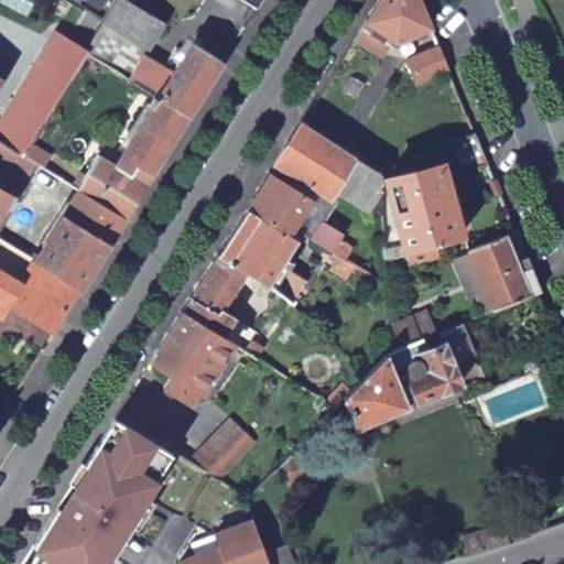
[(175,49),(164,67),(147,56),(165,24),(127,0),(117,0),(105,21),(86,53),(134,83),(161,99),(190,118),(225,62),(193,41),(185,54),(175,49)]
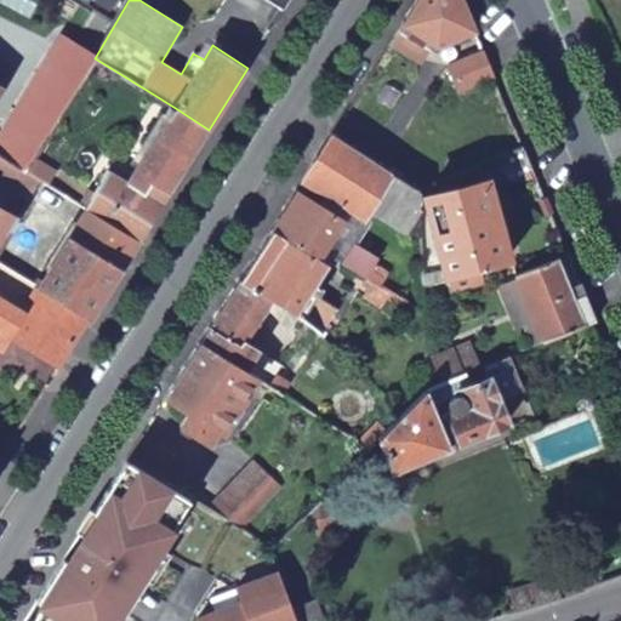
[(416,0),(400,27),(420,38),(436,49),(477,32),(463,0),(416,0)]
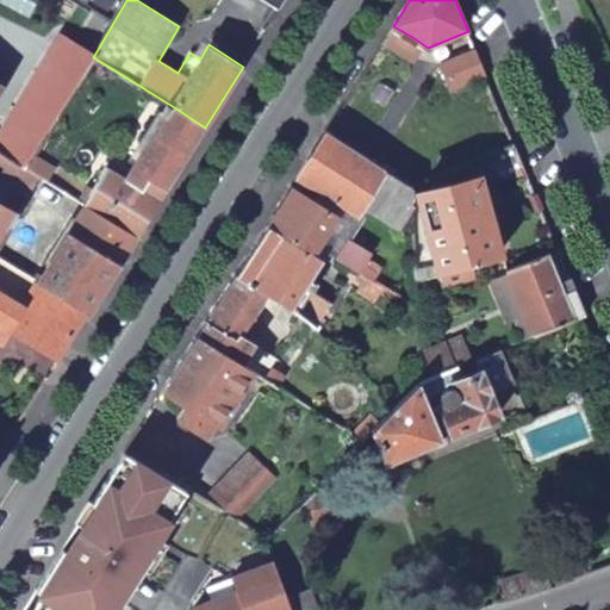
[(412,37),(393,26),(377,51),(396,63),(412,37)]
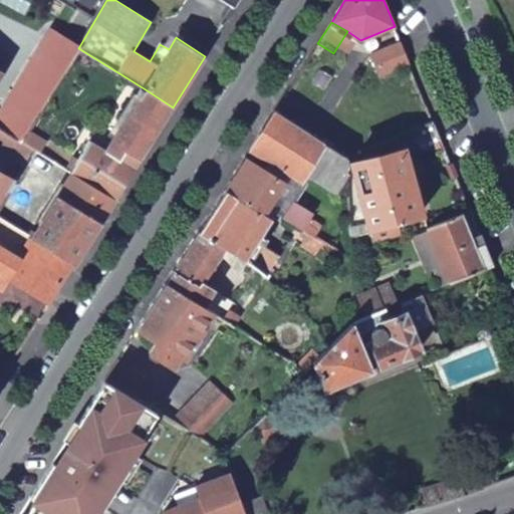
[(0,130),(20,143),(78,48),(53,32),(9,102),(0,96),(0,72),(7,61),(0,56),(0,130)]
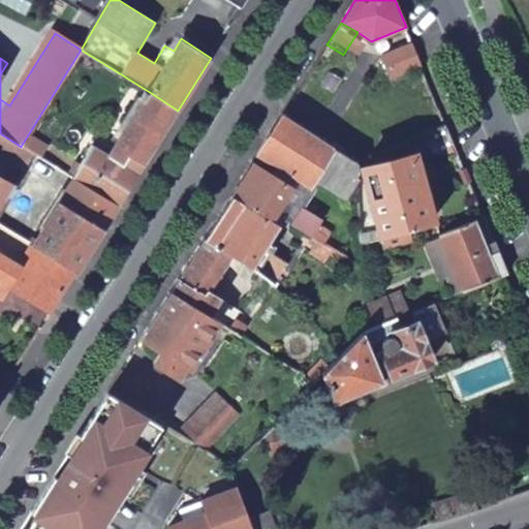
[(395,76),(423,65),(414,44),(385,56),(395,76)]
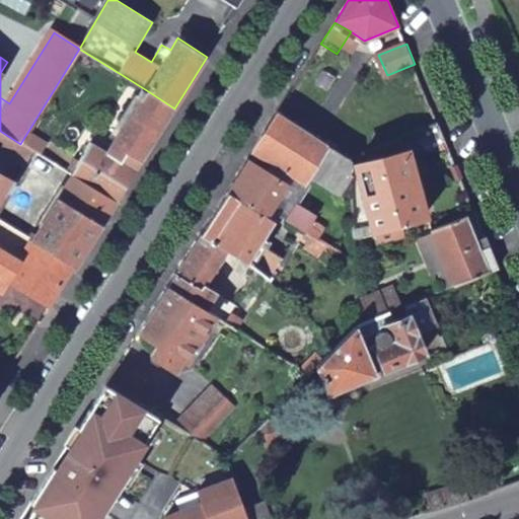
[(116,202),(174,108),(148,91),(108,153),(85,139),(124,76),(79,49),(20,144),(30,149),(71,174),(116,202)]
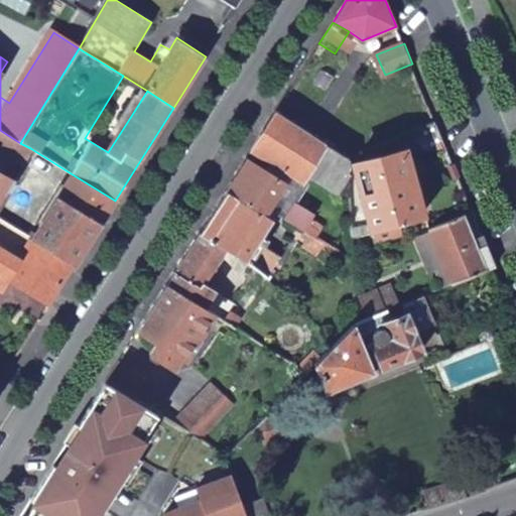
[(278,109),(252,148),(302,179),(310,166),(362,198),(364,168),(355,155),(278,109)]
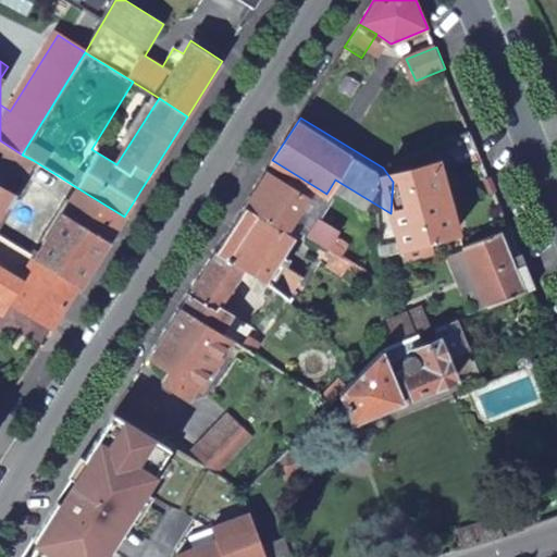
[(33,160),(22,155),(0,140),(0,164),(22,178),(33,160)]
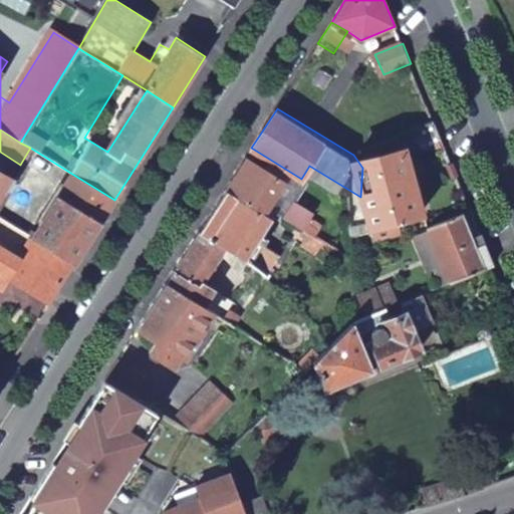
[(274,215),(355,264),(357,247),(317,222),(322,215),(291,195),(301,179),(251,148),(224,191),(271,221),(274,215)]
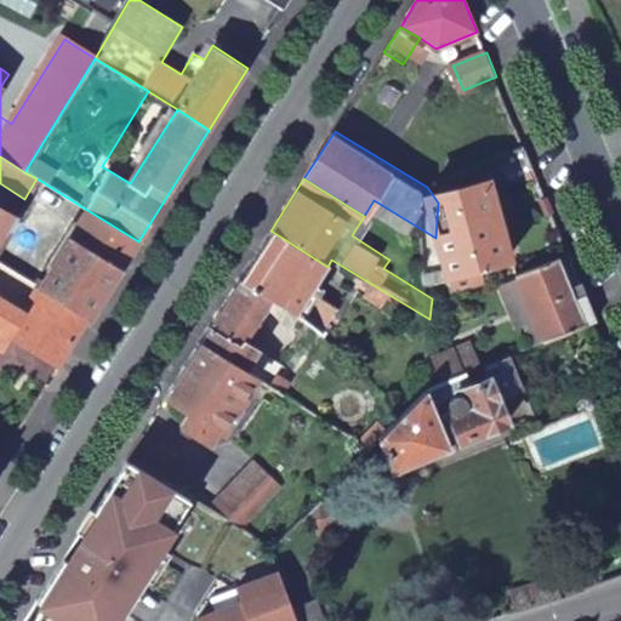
[(494,181),(444,192),(462,267),(433,274),(433,286),(460,280),(461,290),(491,284),(490,273),(488,263),(512,257),(494,181)]
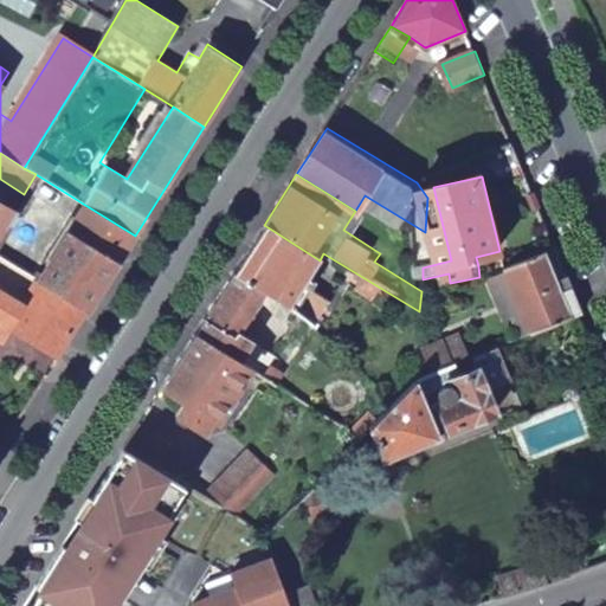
[(86,310),(135,236),(83,204),(37,278),(86,310)]
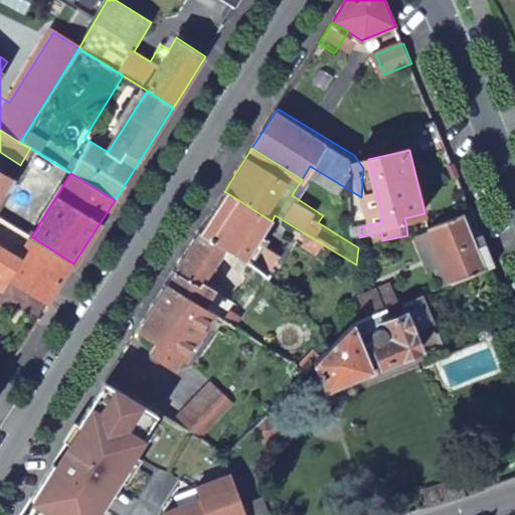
[(259,276),(266,282),(282,254),(260,240),(272,221),(224,191),(198,233),(244,263),(259,276)]
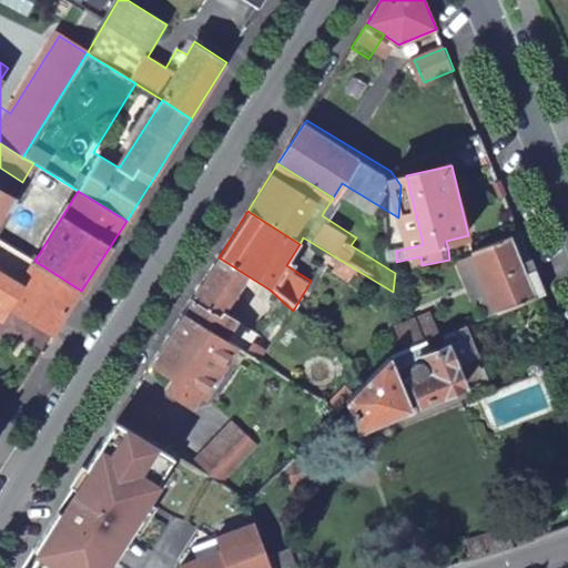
[(499,311),(546,293),(521,233),(476,250),(499,311)]
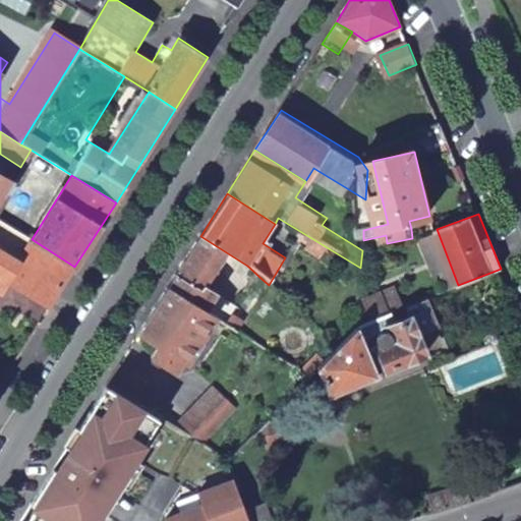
[(50,305),(74,267),(32,239),(0,220),(0,288),(7,278),(50,305)]
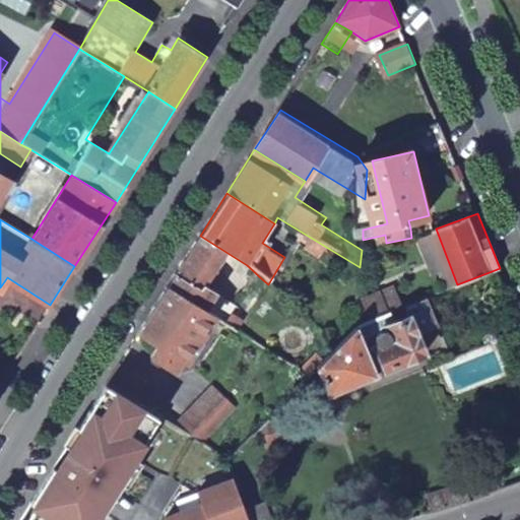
[(200,236),(169,285),(205,310),(216,290),(206,284),(217,265),(246,282),(242,288),(252,294),(261,278),(247,265),(200,236)]
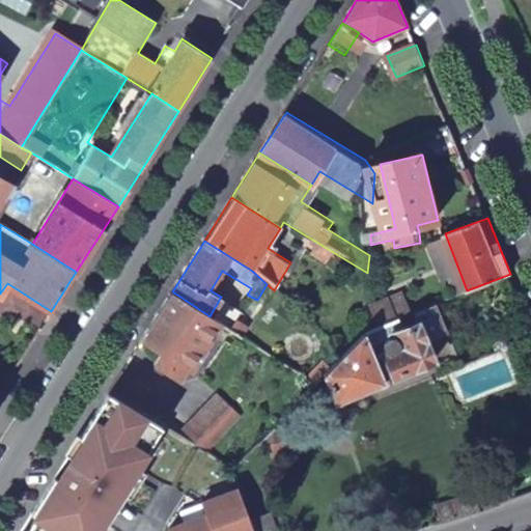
[(187,370),(219,322),(210,316),(172,291),(141,341),(187,370)]
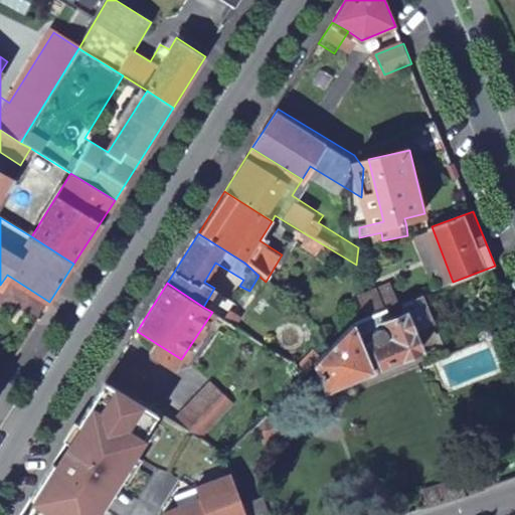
[(353,321),(332,343),(314,363),(325,389),(420,351),(402,302),(353,321)]
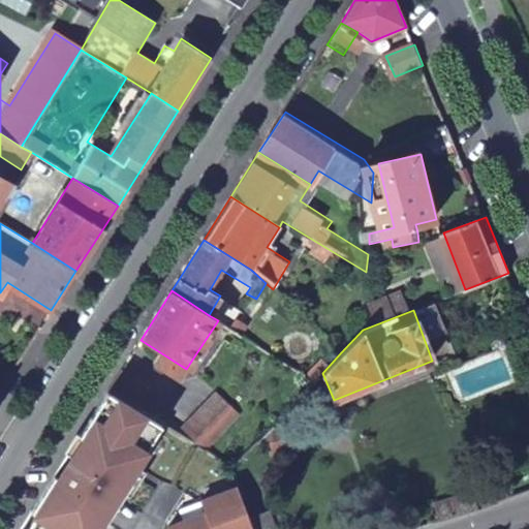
[(129,359),(121,370),(132,377),(139,365),(129,359)]
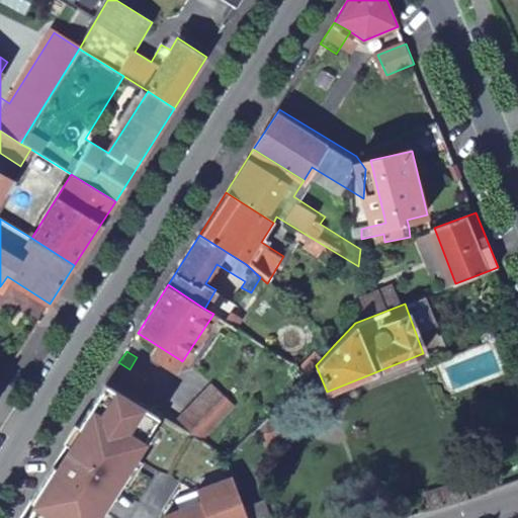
[(192,377),(177,367),(173,373),(155,361),(152,366),(186,387),(192,377)]
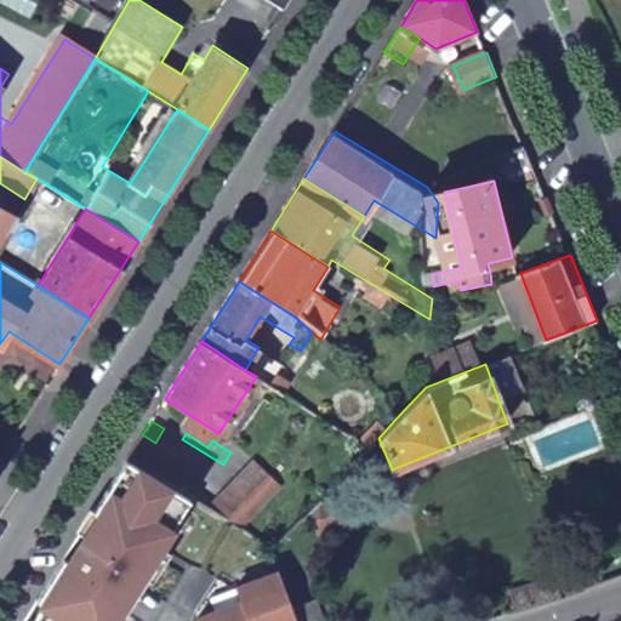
[(113,620),(192,499),(127,459),(85,527),(98,535),(89,550),(75,541),(24,620),(113,620)]
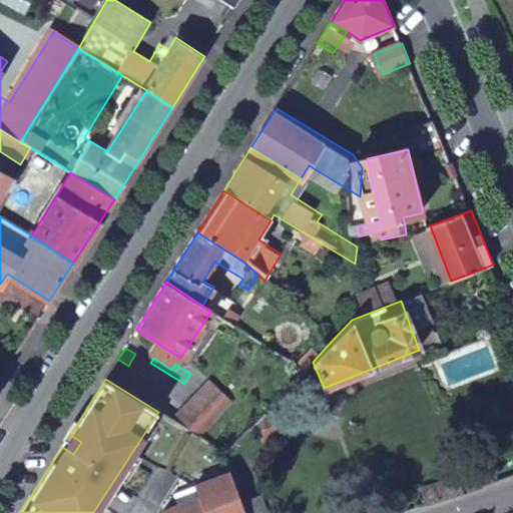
[(263,417),(249,431),(265,444),(278,430),(263,417)]
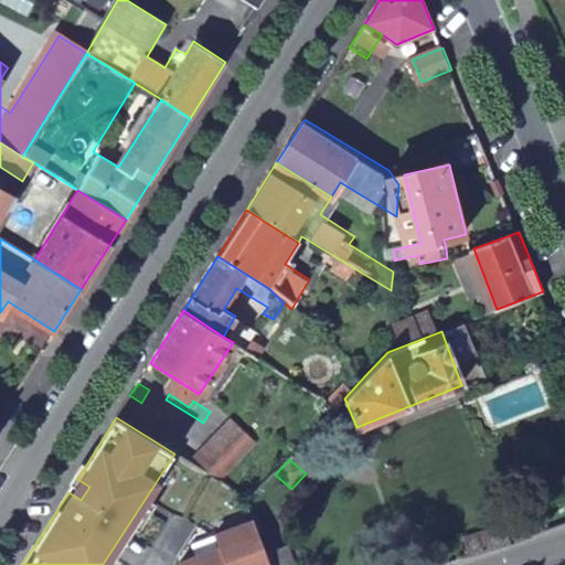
[(89,487),(77,479),(68,492),(81,500),(89,487)]
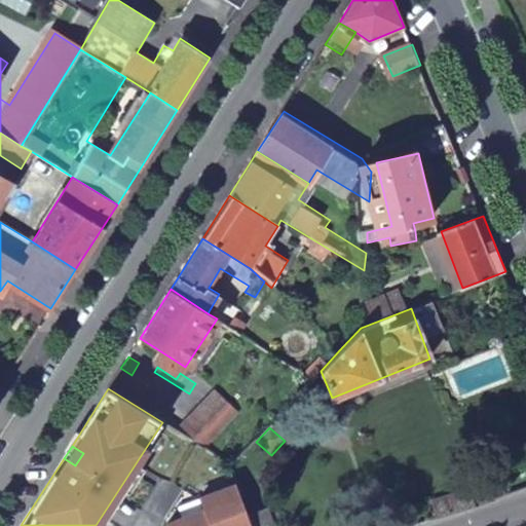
[(435,520),(495,499),(488,481),(428,501),(435,520)]
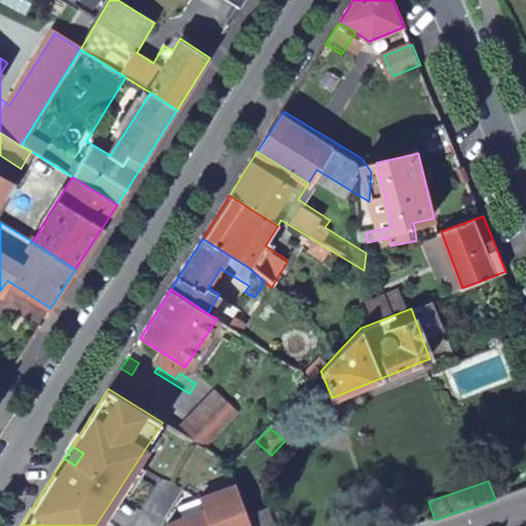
[(201,501),(204,513),(210,525),(254,525),(251,516),(250,512),(240,486),(201,501)]
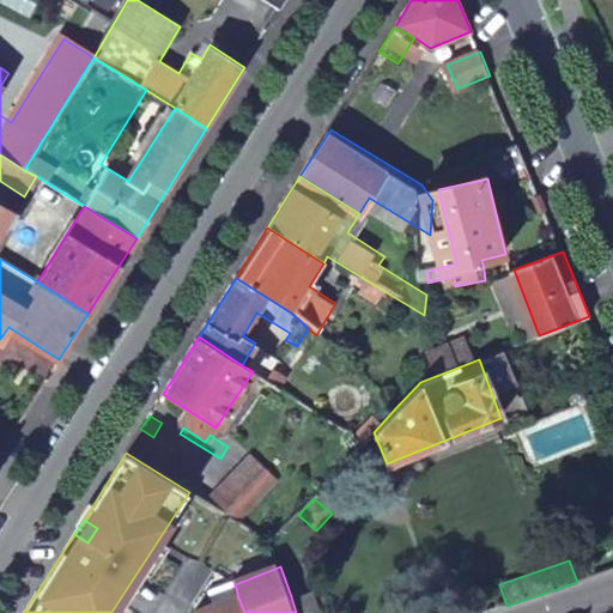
[(451,586),(448,575),(435,580),(439,590),(451,586)]
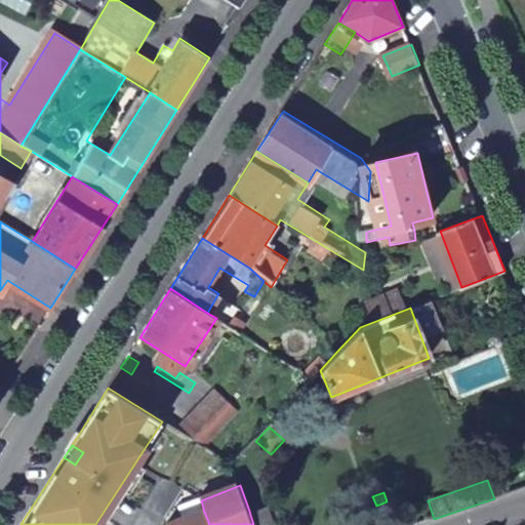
[(275,524),(269,508),(258,512),(250,515),(253,524),(275,524)]
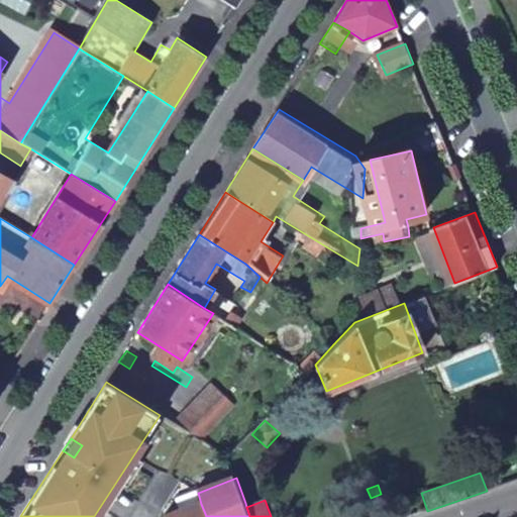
[(206,516),(201,504),(165,516),(206,516)]
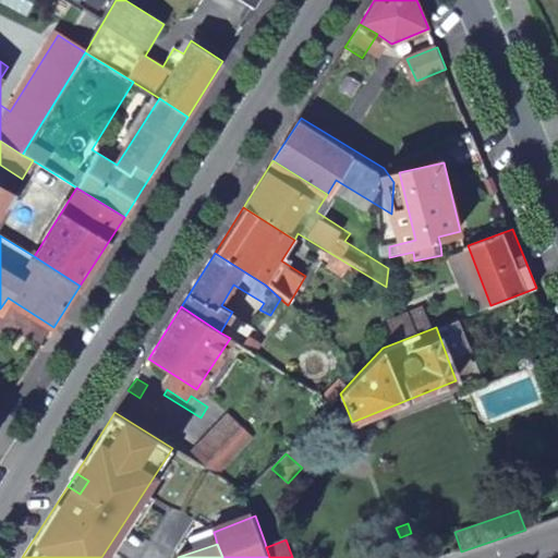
[(415,552),(417,557),(435,557),(432,547),(415,552)]
